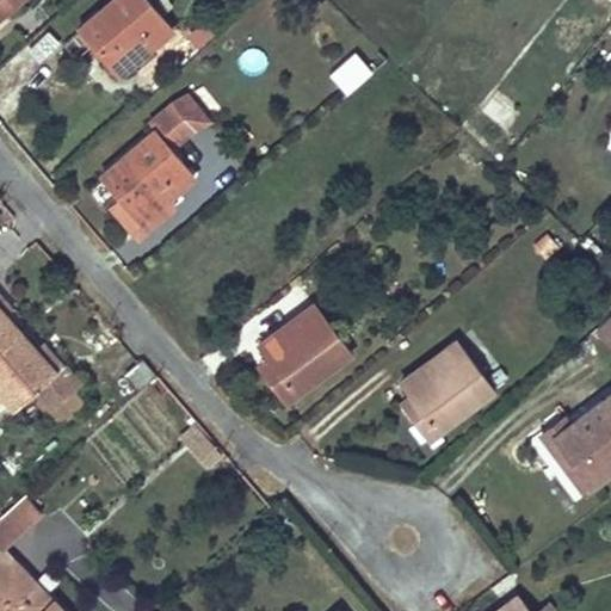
[(0,0),(0,14),(17,0),(0,0)]
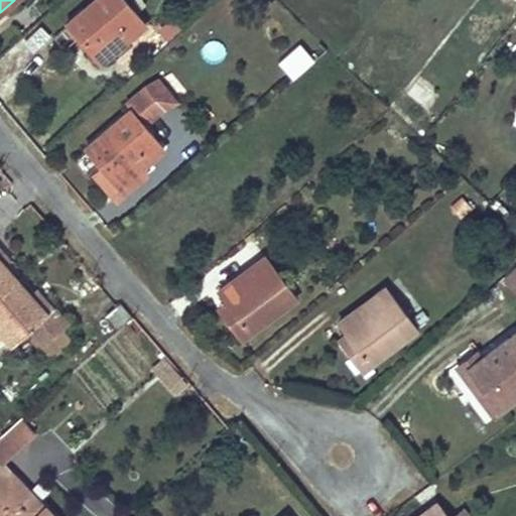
[(99,63),(146,23),(125,0),(95,0),(66,25),(99,63)]
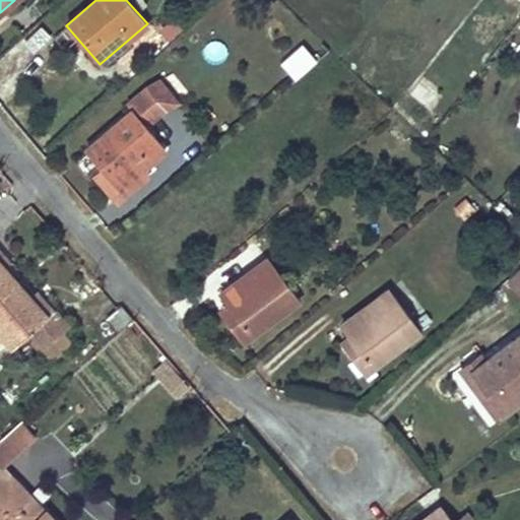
[(294,80),(317,59),(302,42),(277,63),(294,80)]
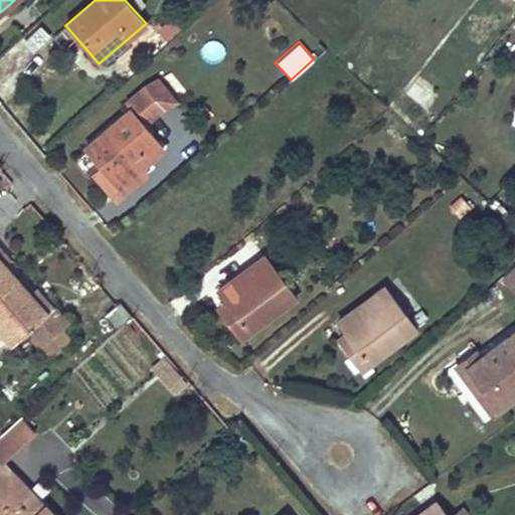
[(176,102),(157,80),(145,87),(163,108),(176,102)]
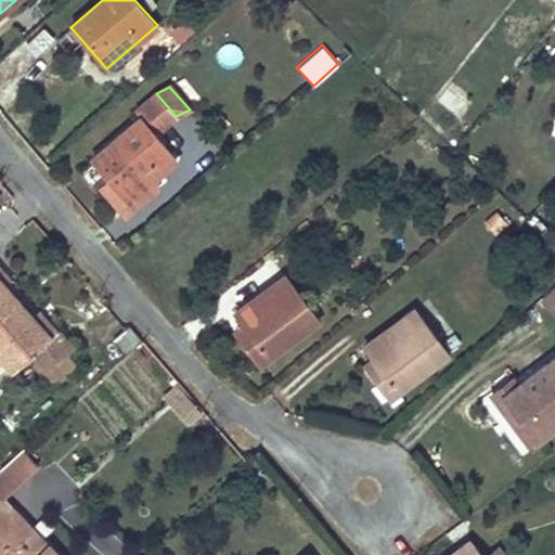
[(455,115),(466,102),(448,88),(438,101),(455,115)]
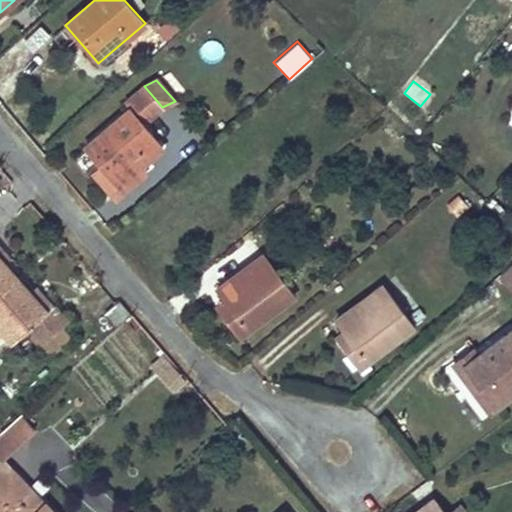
[(162,146),(143,123),(162,107),(144,86),(125,103),(129,108),(84,147),(100,167),(116,185),(139,165),(162,146)]
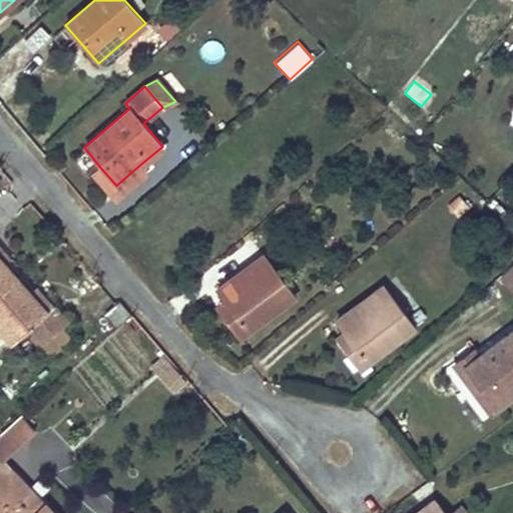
[(413,123),(391,103),(387,108),(408,127),(413,123)]
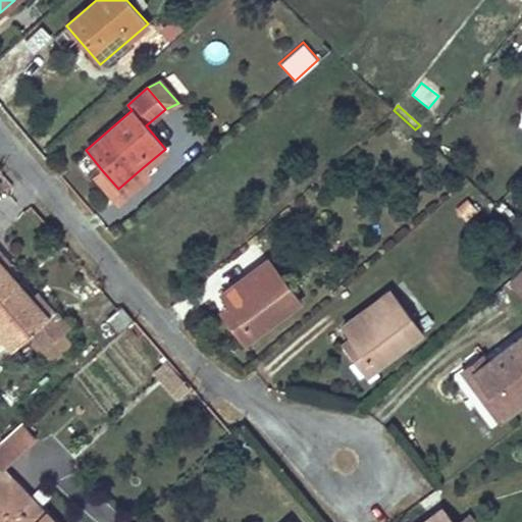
[(118,189),(102,170),(96,175),(117,201),(148,175),(142,168),(118,189)]
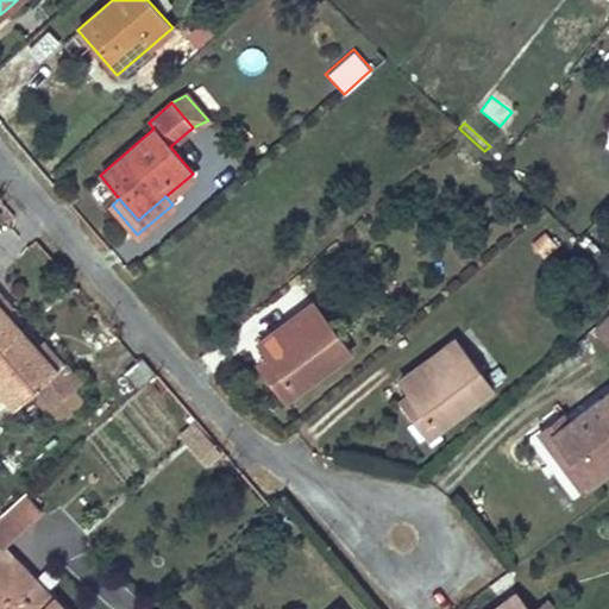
[(545,257),(557,246),(545,233),(533,245),(545,257)]
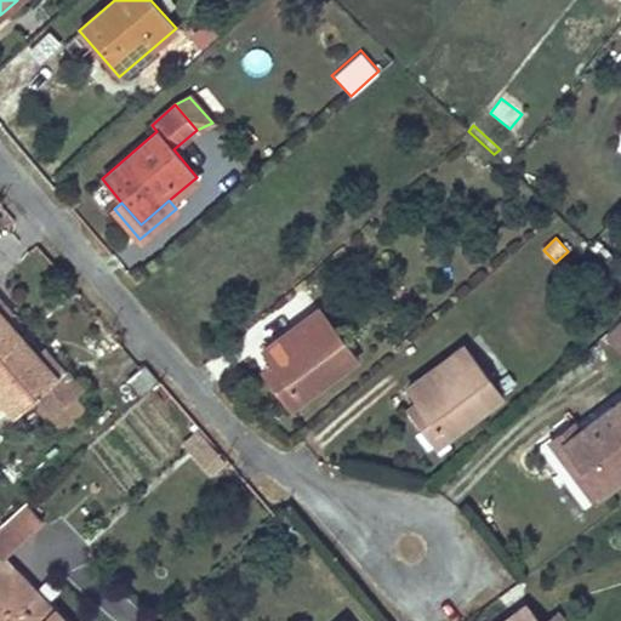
[(615,258),(602,245),(596,252),(609,266),(615,258)]
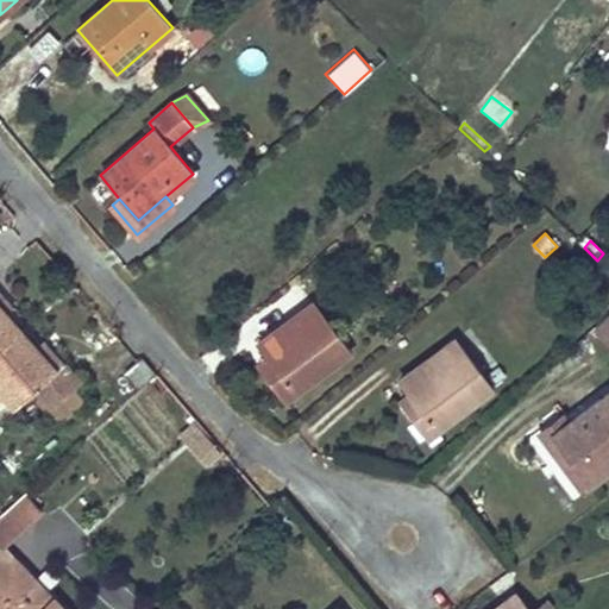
[(0,292),(0,306),(6,313),(13,307),(0,292)]
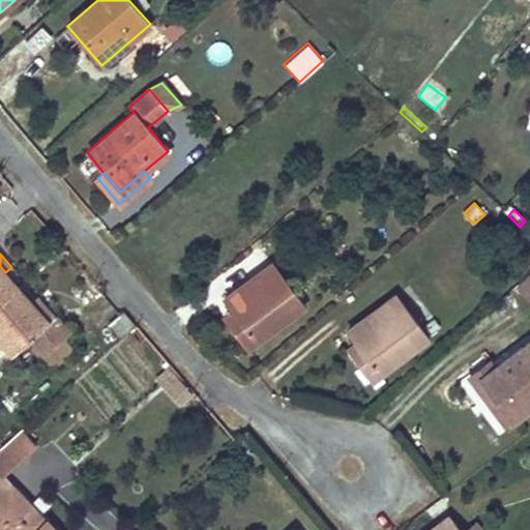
[(255,342),(304,304),(273,263),(224,299),(232,312),(255,342)]
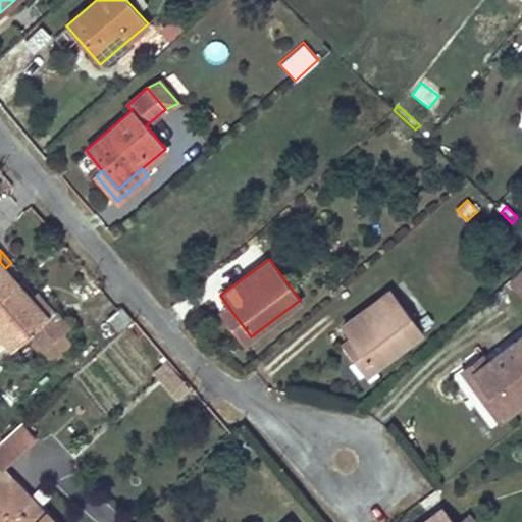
[(0,300),(19,284),(5,268),(0,262),(0,300)]
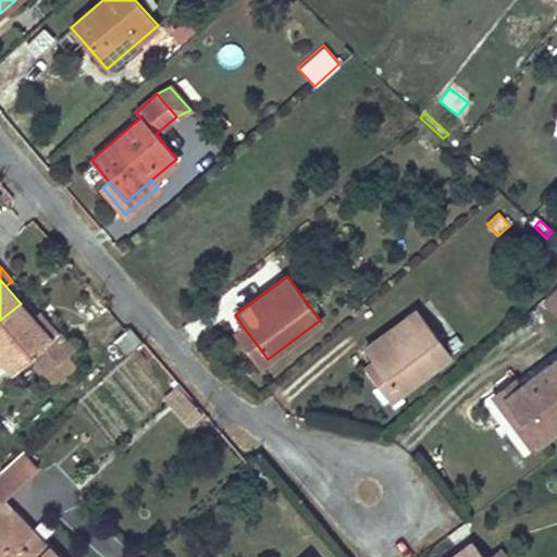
[(556,318),(556,288),(542,305),(556,318)]
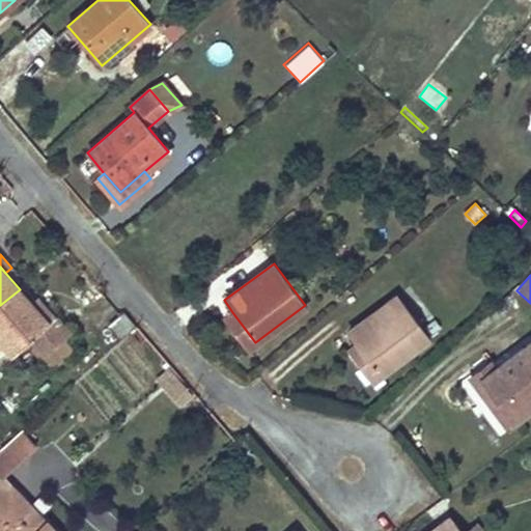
[(20,289),(0,305),(0,341),(11,355),(28,339),(42,355),(63,336),(68,331),(55,316),(49,322),(31,302),(20,289)]
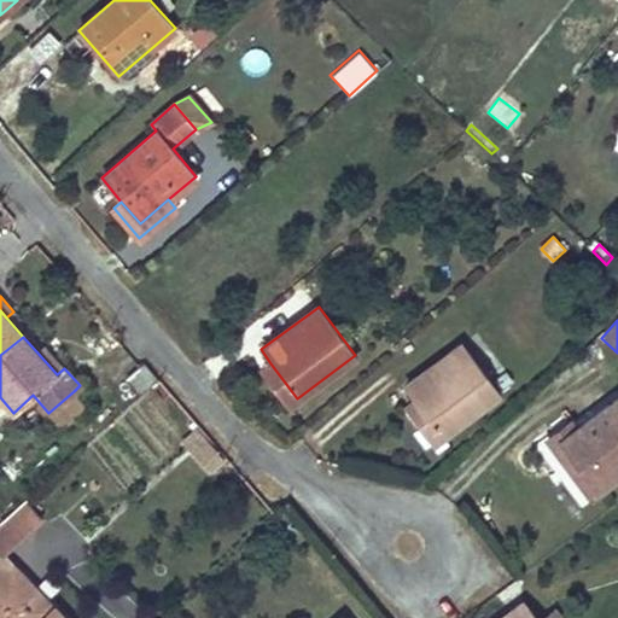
[(441,436),(500,392),(464,344),(404,388),(414,401),(441,436)]
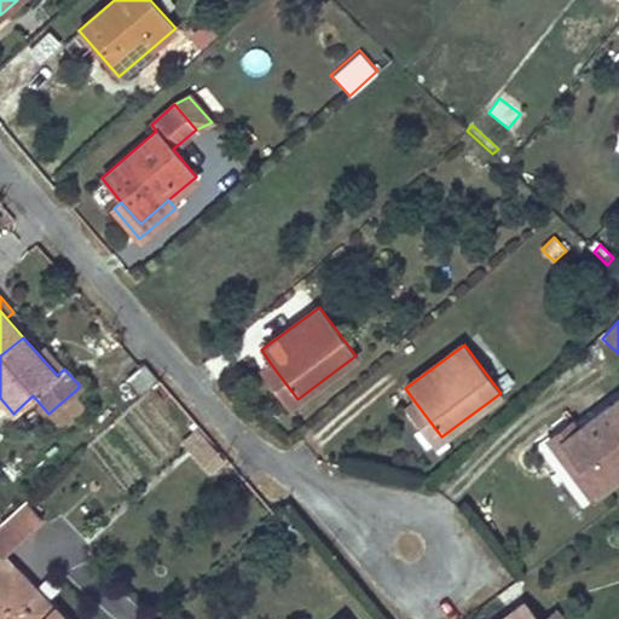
[(44,346),(36,352),(57,375),(64,369),(44,346)]
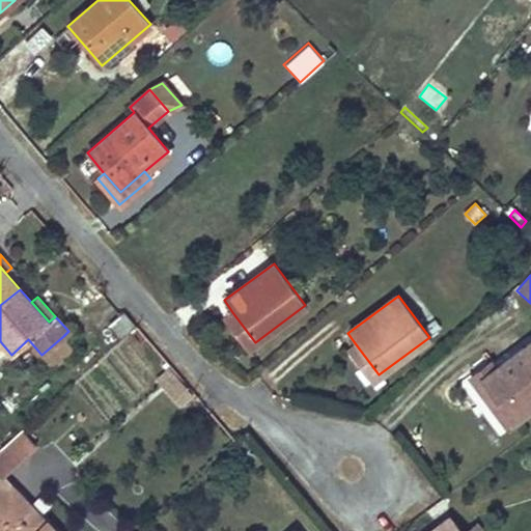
[(123,311),(111,320),(122,334),(135,325),(123,311)]
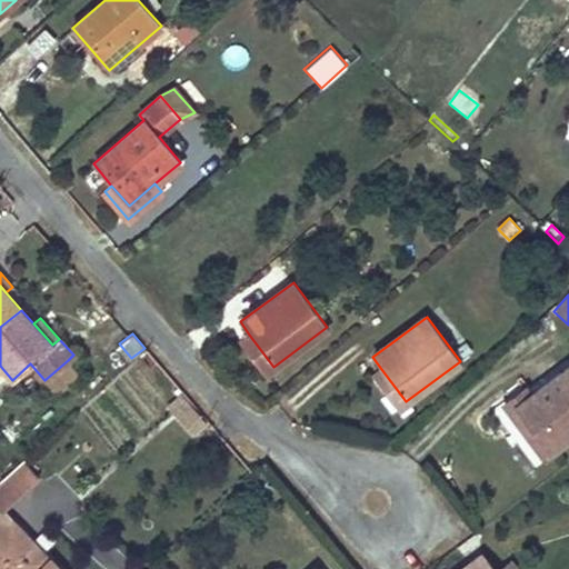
[(273,367),(249,335),(240,341),(265,373),(273,367)]
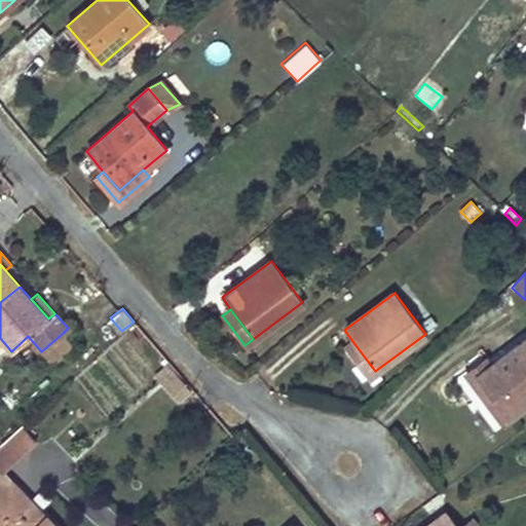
[(63,333),(41,351),(52,364),(74,345),(63,333)]
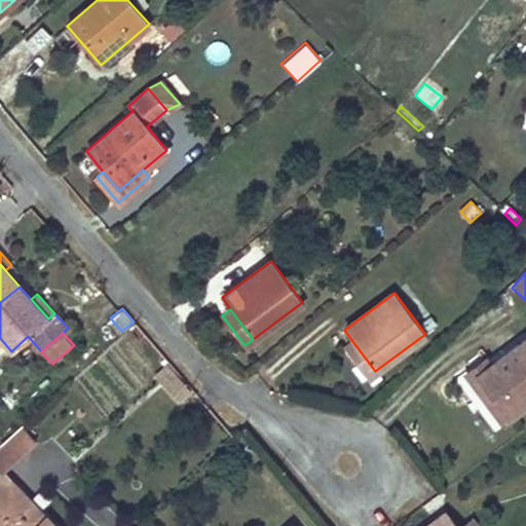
[(0,338),(0,359),(1,361),(11,351),(0,338)]
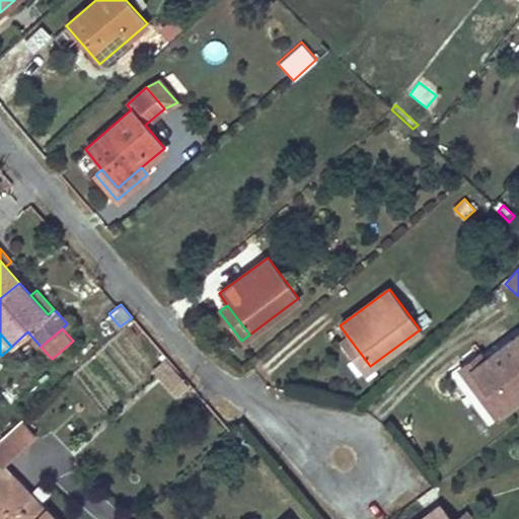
[(518,397),(518,335),(471,370),(480,382),(502,411),(518,397)]
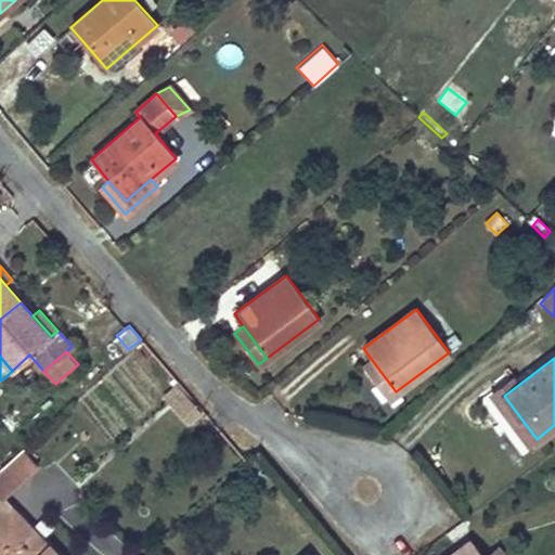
[(396,391),(372,360),(364,366),(387,398),(396,391)]
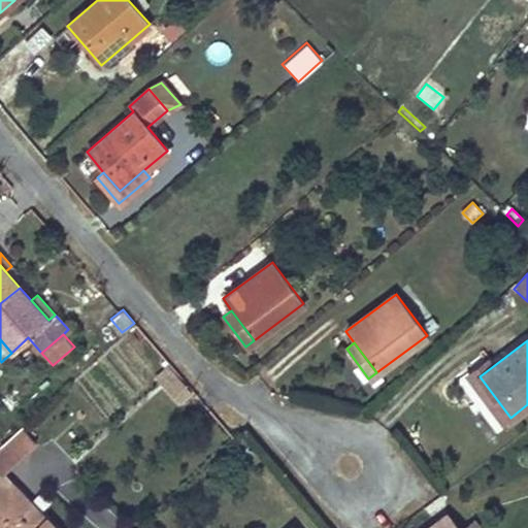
[(510,418),(489,389),(481,394),(502,424),(510,418)]
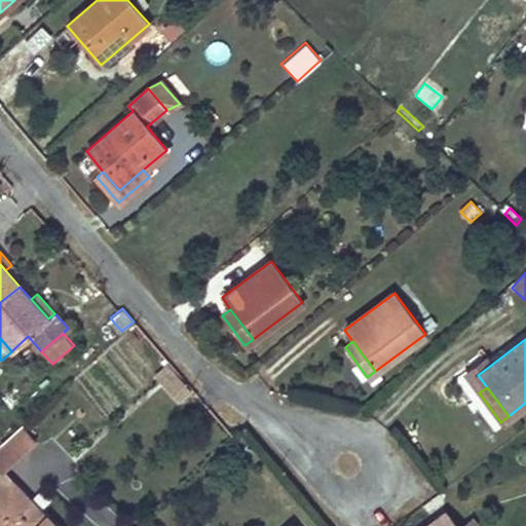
[(0,462),(36,431),(25,421),(0,443),(0,462)]
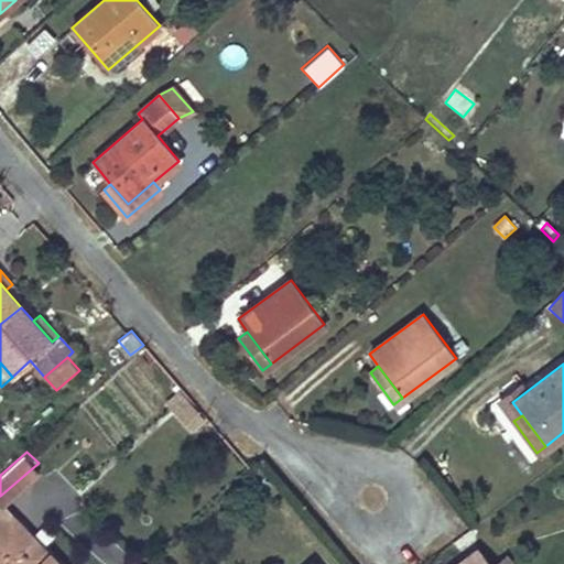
[(0,505),(0,563),(56,563),(33,540),(30,542),(24,537),(28,534),(0,505)]
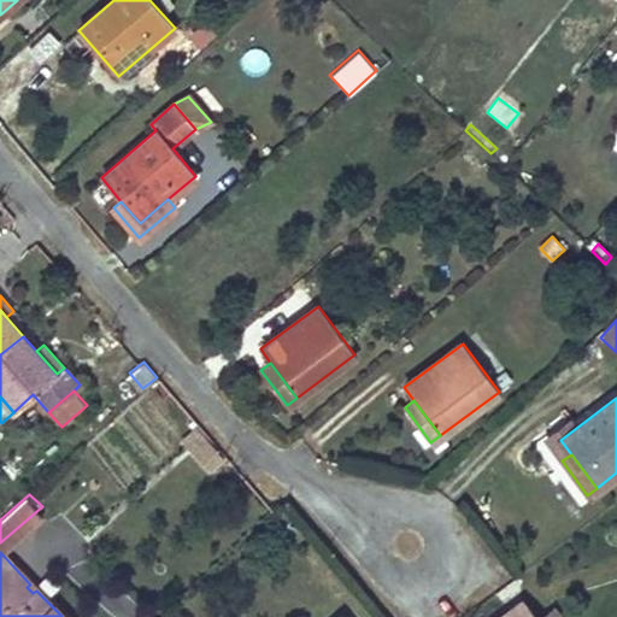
[(101,606),(113,616),(145,616),(148,613),(118,587),(101,606)]
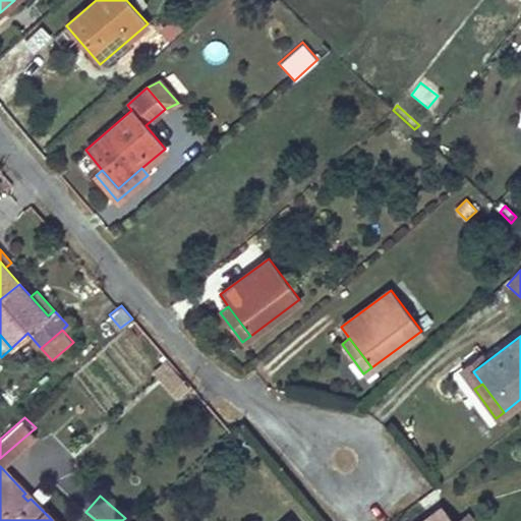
[(452,520),(443,507),(423,520),(452,520)]
